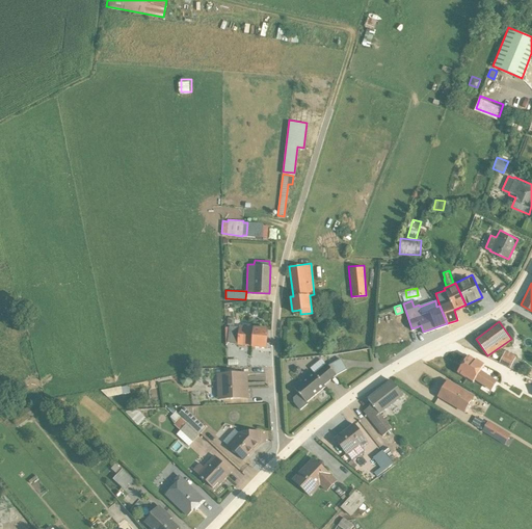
[(229,326),(224,326),(225,343),(227,341),(237,342),(237,343),(251,345),(251,346),(266,346),(267,328),(254,327),(254,325),(239,323),(239,325),(229,324),(229,326)]
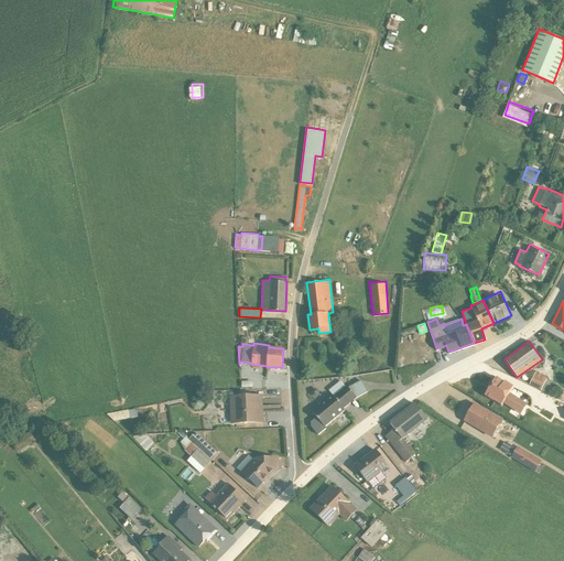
[(535,370),(529,383),(548,392),(553,381),(546,378),(546,376),(535,370)]
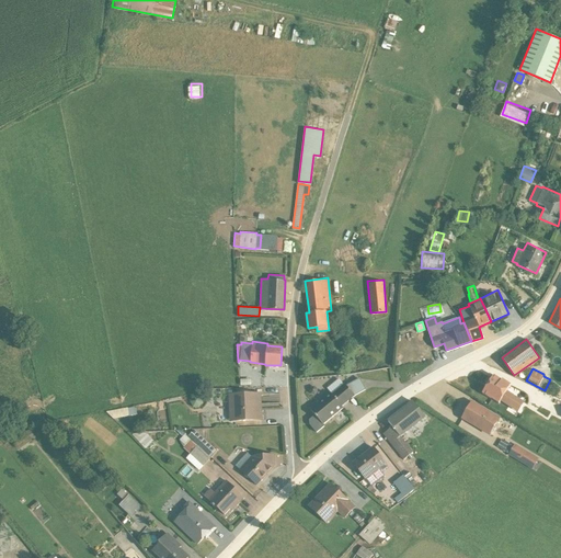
[(518,410),(525,401),(506,389),(511,384),(501,377),(501,378),(493,374),(491,376),(488,375),(484,379),(488,382),(481,391),(490,397),(491,397),(499,402),(500,399),(518,410)]
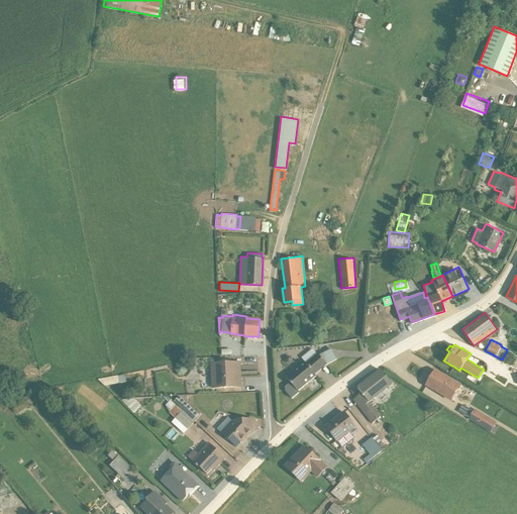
[(336,357),(330,346),(318,353),(317,351),(305,361),(304,360),(298,365),(297,364),(292,368),(293,369),(285,376),(290,381),(285,386),(285,390),(291,397),(298,391),(297,389),(315,375),(314,373),(327,363),(336,357)]
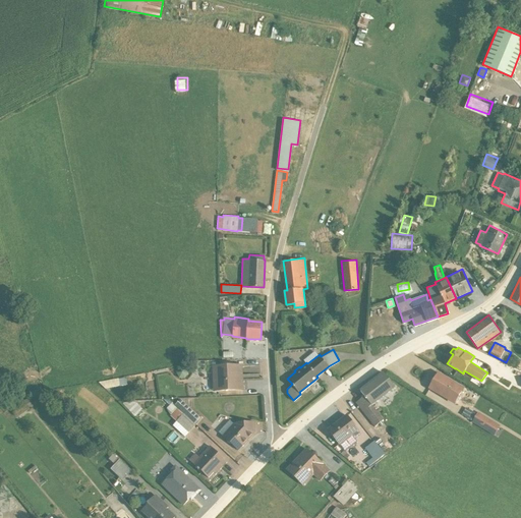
[(242,362),(212,364),(213,391),(243,389),(242,362)]
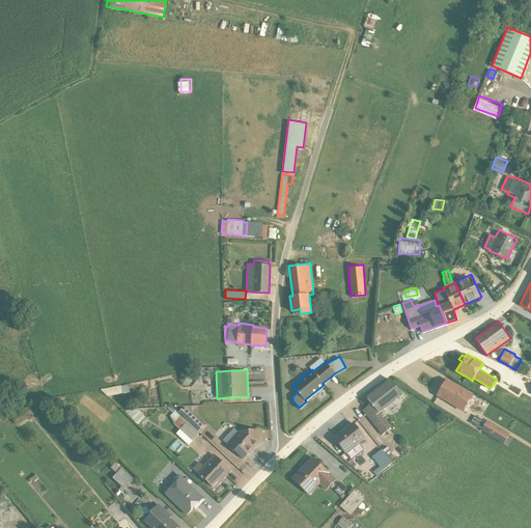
[(192,379),(189,373),(183,373),(179,379),(183,384),(189,384),(192,379)]
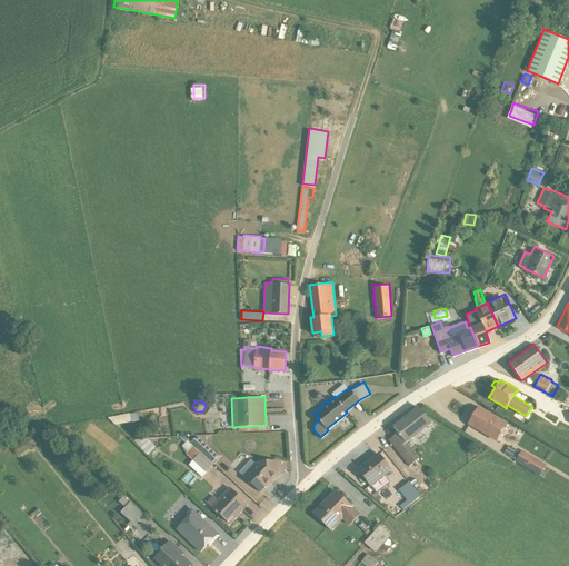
[(407,442),(431,421),(419,406),(393,426),(397,432),(388,438),(408,465),(419,456),(407,442)]
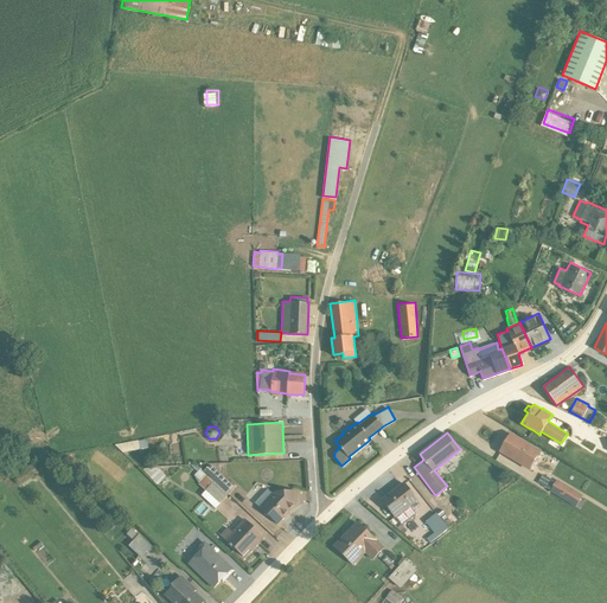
[(510,434),(500,450),(530,467),(540,451),(510,434)]
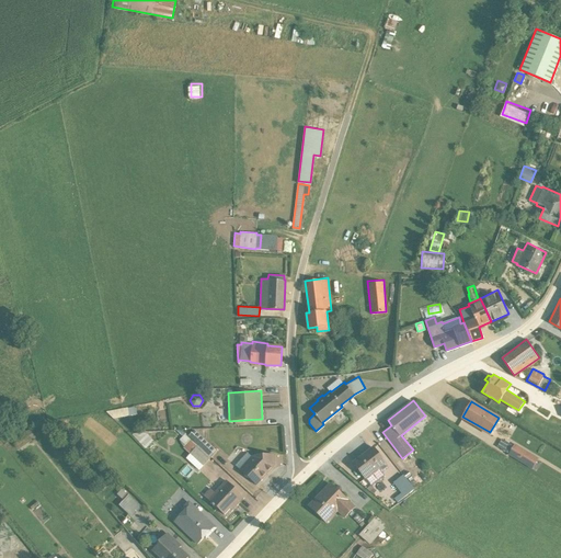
[(113,417),(137,412),(136,405),(105,409),(113,417)]
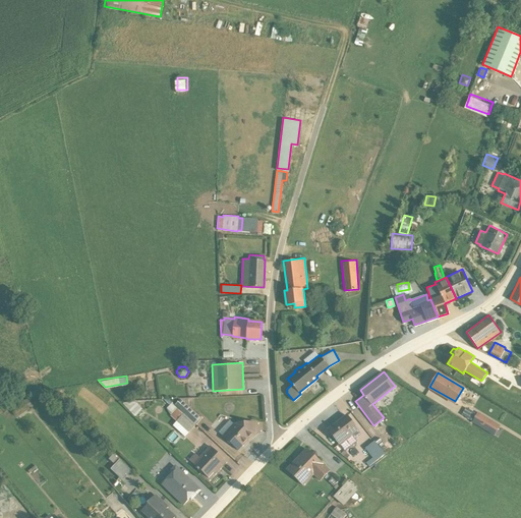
[(12,406),(17,414),(32,404),(26,396),(12,406)]
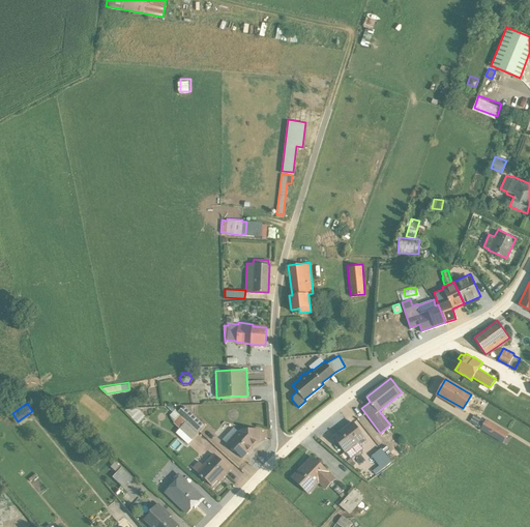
[(183,404),(177,410),(199,430),(204,423),(183,404)]
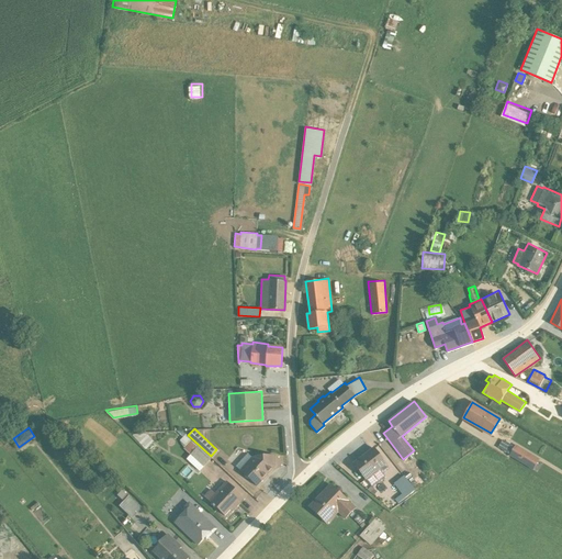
[(133,433),(132,434),(145,447),(153,439),(147,433),(144,432),(133,433)]
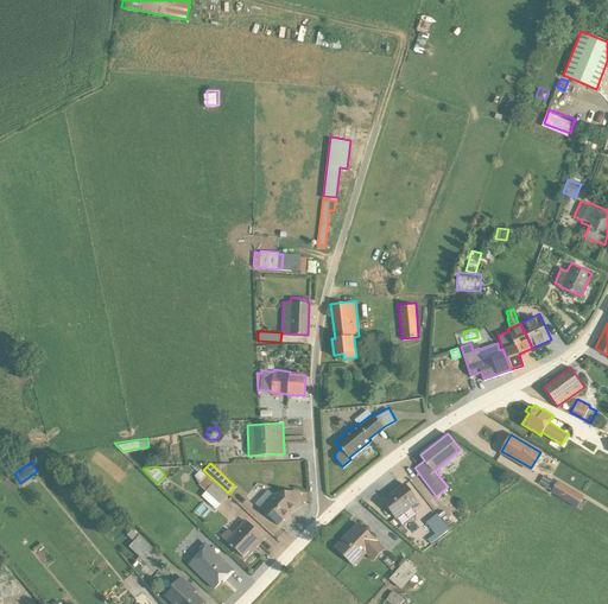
[(228,493),(200,468),(192,475),(198,482),(198,483),(206,489),(201,494),(215,507),(228,493)]
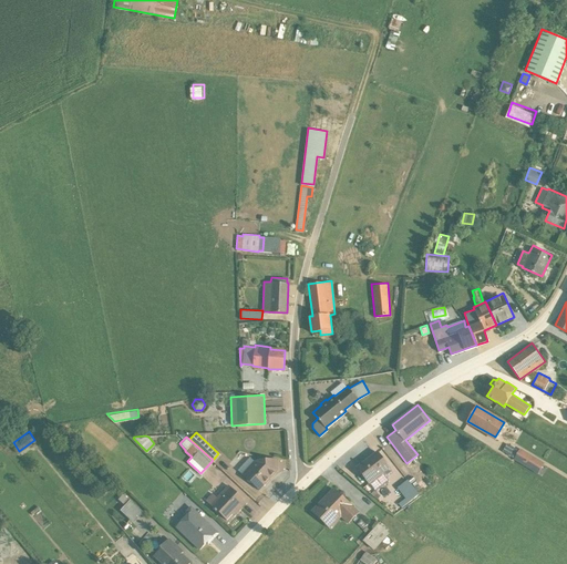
[(507,442),(503,450),(514,457),(513,458),(537,472),(544,461),(519,447),(518,449),(507,442)]
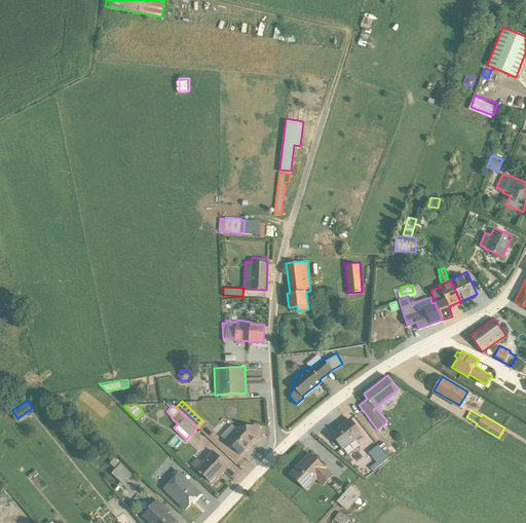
[(214,426),(221,434),(232,421),(225,414),(214,426)]
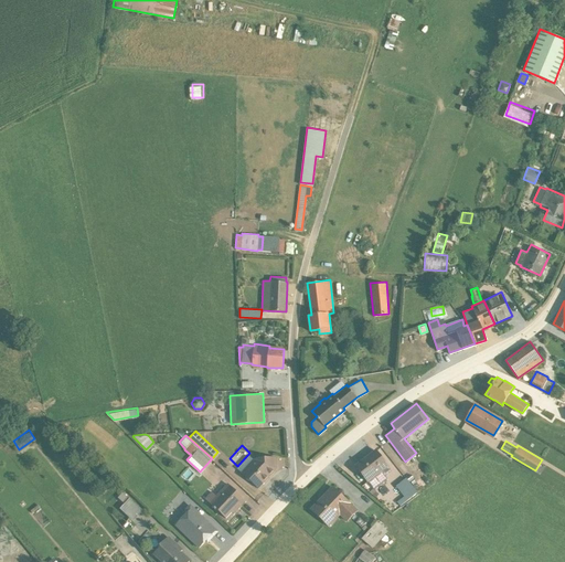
[(375,448),(354,464),(368,481),(368,480),(373,488),(387,477),(385,474),(391,469),(375,448)]
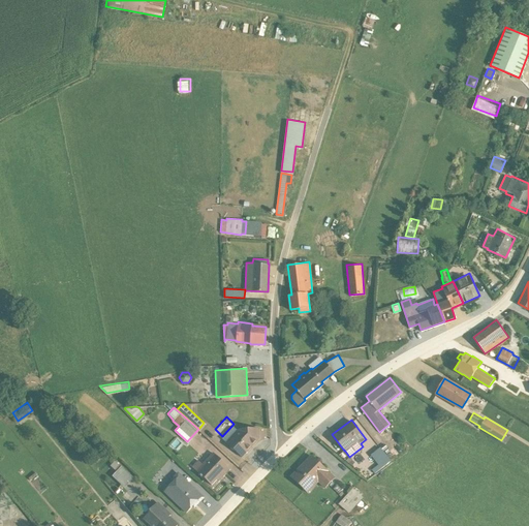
[(254,437),(258,437),(257,427),(237,428),(232,425),(222,437),(241,456),(254,441),(254,437)]
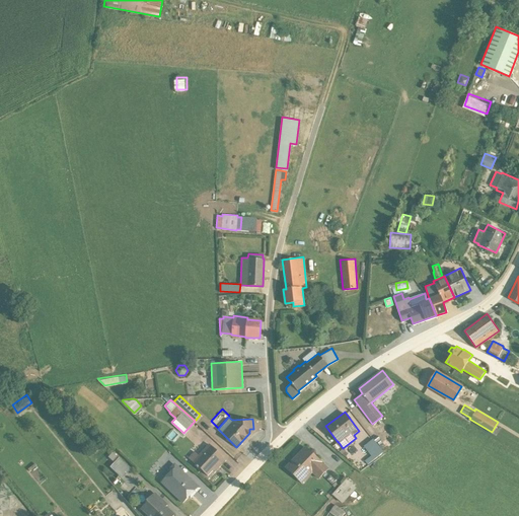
[(364,459),(367,463),(382,451),(372,438),(363,445),(370,454),(364,459)]
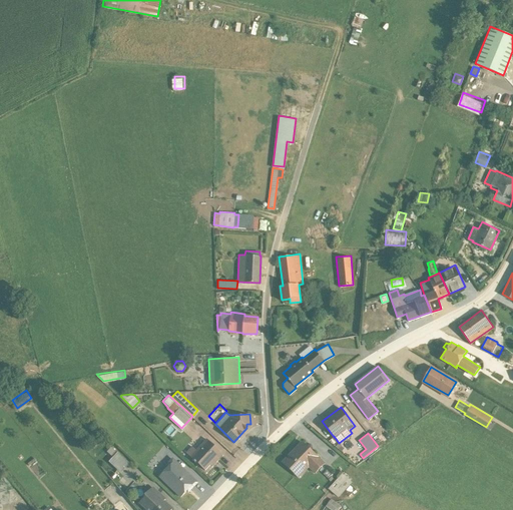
[(191,445),(185,451),(204,469),(210,463),(212,464),(223,453),(206,437),(195,449),(191,445)]
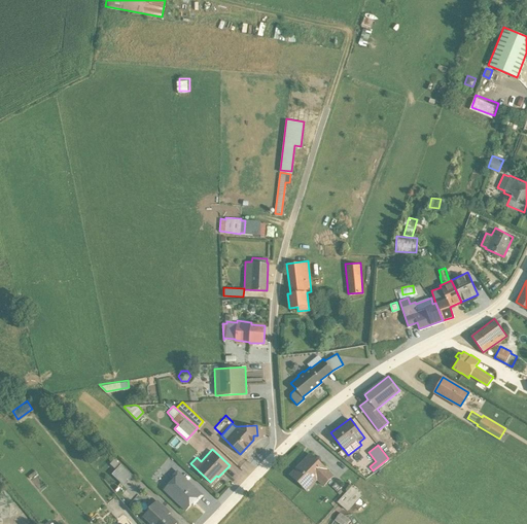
[(310,453),(289,474),(307,489),(317,479),(323,485),(332,475),(310,453)]
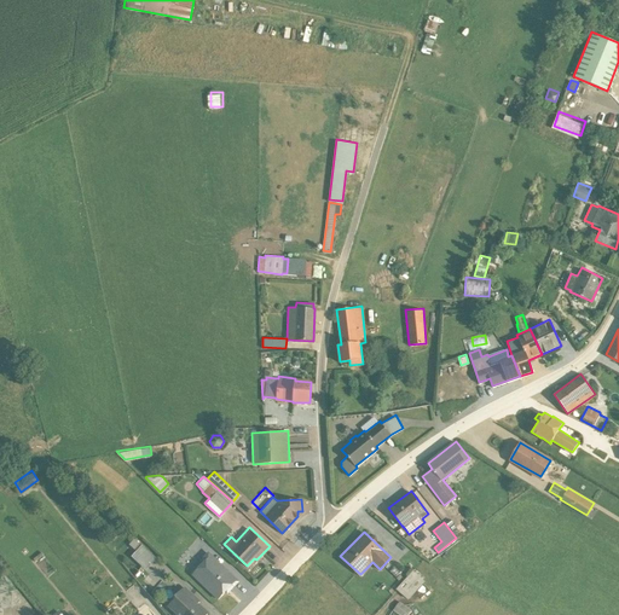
[(134,535),(129,543),(136,547),(142,540),(134,535)]
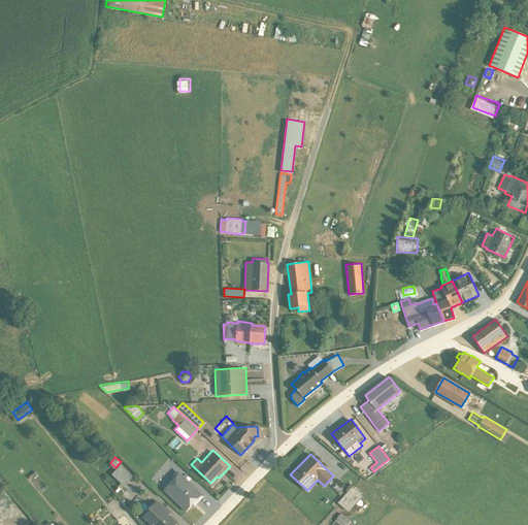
[(122,462),(111,472),(124,485),(134,473),(122,462)]
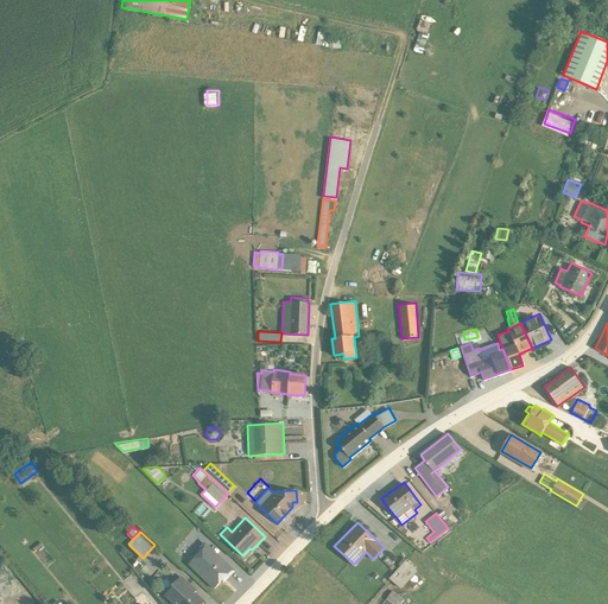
[(222,583),(235,570),(204,540),(195,550),(197,552),(188,564),(214,589),(221,582),(222,583)]
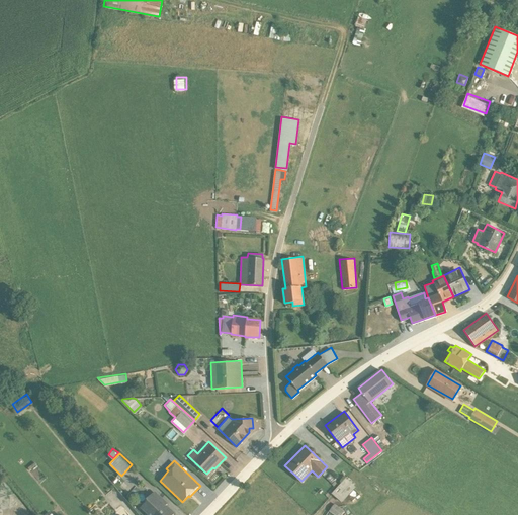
[(330,473),(326,477),(331,482),(335,477),(330,473)]
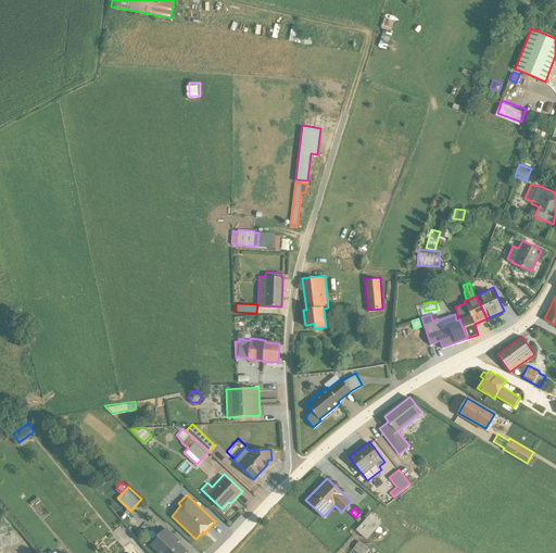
[(370,512),(355,529),(366,538),(381,522),(370,512)]
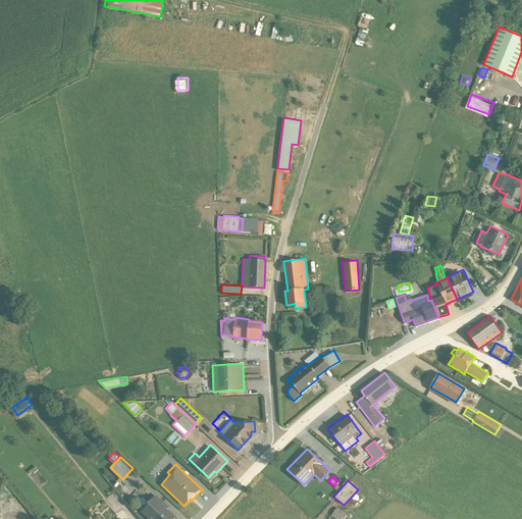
[(155,494),(140,511),(148,518),(172,518),(175,516),(167,508),(168,506),(155,494)]
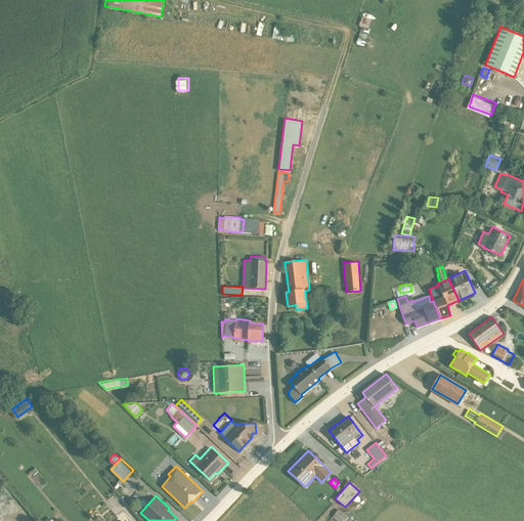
[(338,508),(332,516),(339,520),(343,520),(348,515),(338,508)]
